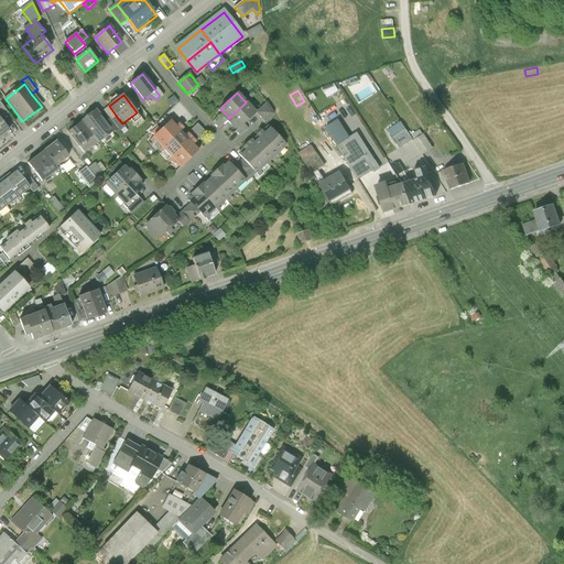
[(256,114),(246,102),(229,118),(238,128),(243,125),(256,114)]
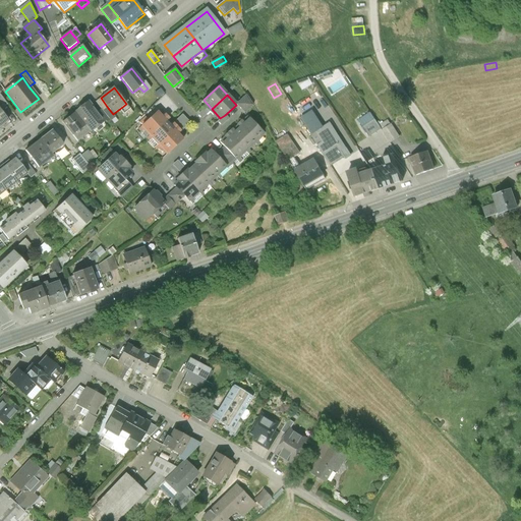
[(245,111),(252,105),(246,95),(237,103),(245,111)]
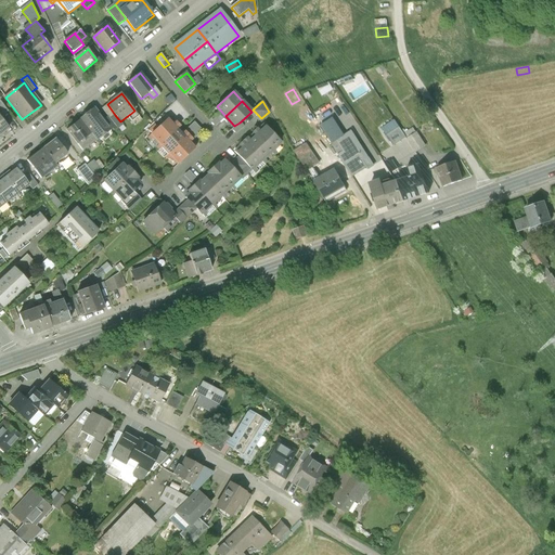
[(107,104),(102,108),(110,119),(115,115),(107,104)]
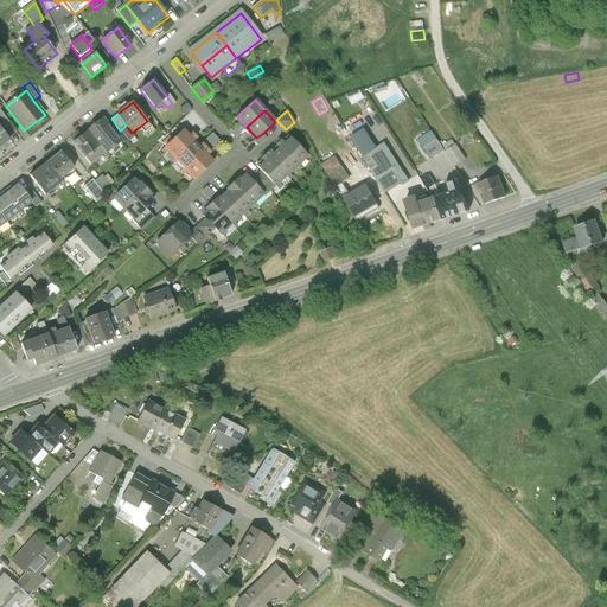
[(106,154),(120,142),(112,133),(101,120),(87,131),(98,146),(104,153),(106,154)]
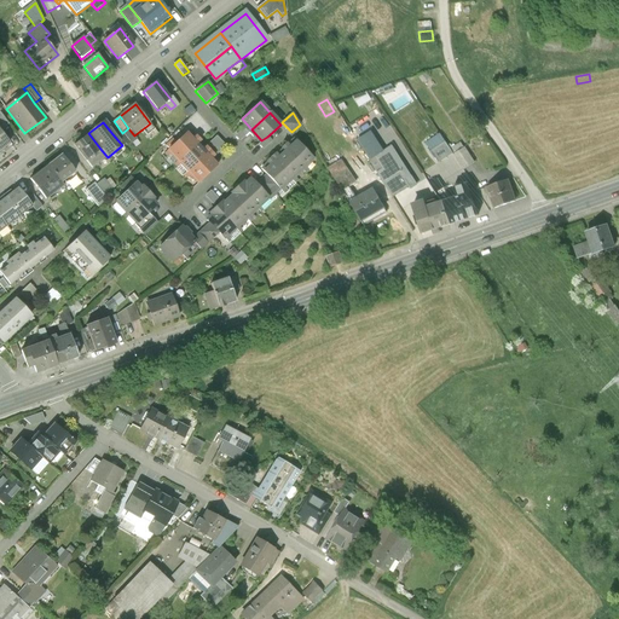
[(168,150),(178,161),(198,140),(189,131),(177,143),(169,149),(168,150)]
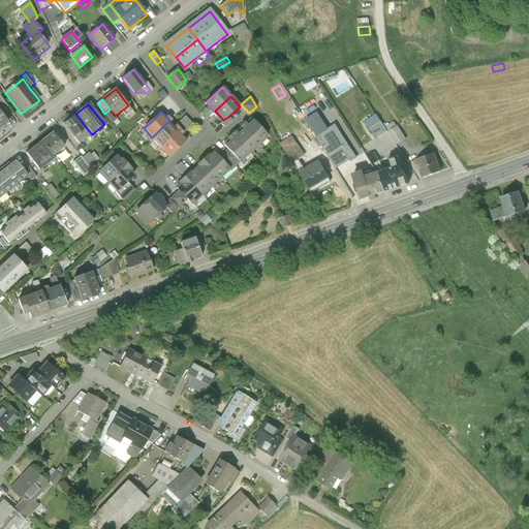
[(101,113),(97,116),(104,124),(109,121),(101,113)]
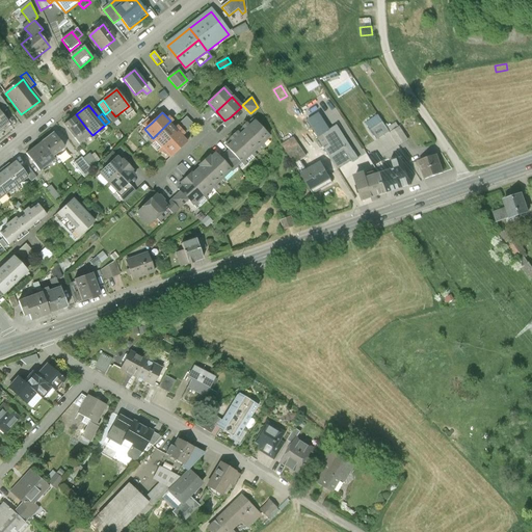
[(74,137),(86,128),(76,114),(63,125),(74,137)]
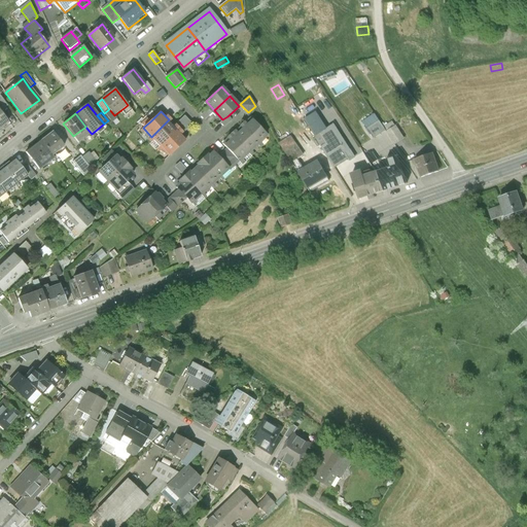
[(376,115),(363,123),(375,139),(386,132),(384,128),(376,115)]
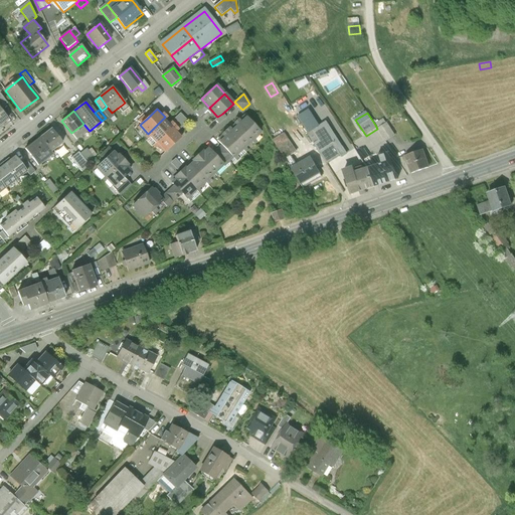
[(180,114),(171,123),(173,126),(179,131),(188,122),(180,114)]
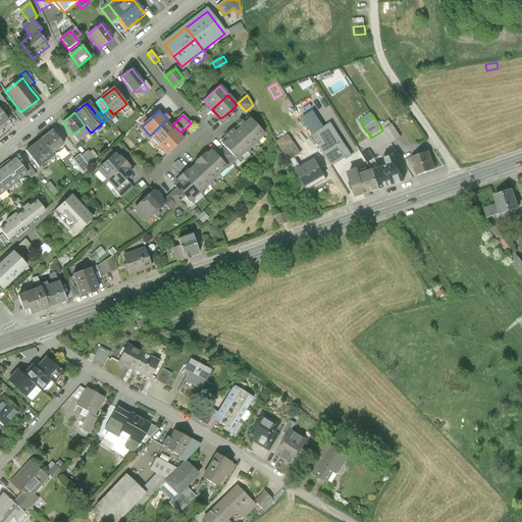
[(220,118),(217,121),(221,125),(228,119),(225,115),(220,118)]
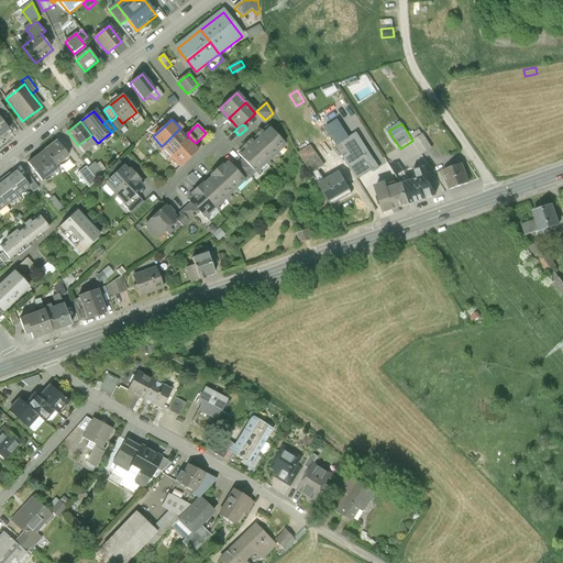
[(151,132),(154,135),(161,130),(157,127),(151,132)]
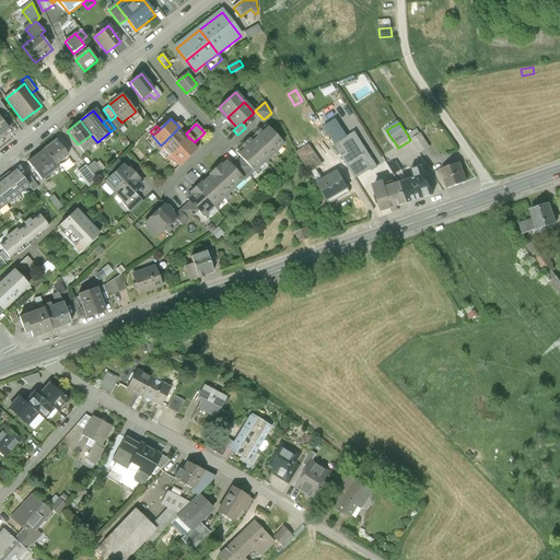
[(161,146),(170,154),(188,137),(186,133),(179,127),(161,146)]
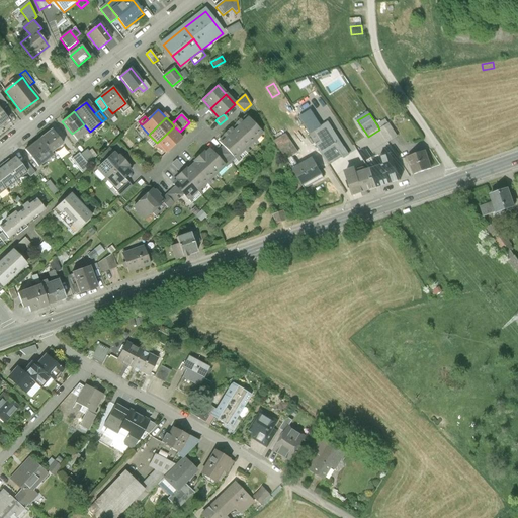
[(236,123),(239,127),(252,142),(261,134),(248,118),(243,123),(240,120),(236,123)]
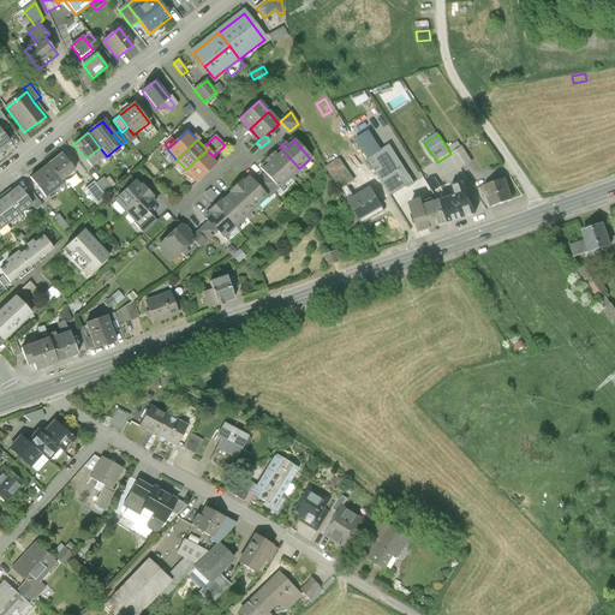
[(451,154),(452,155),(463,148),(459,142),(448,149),(451,154)]
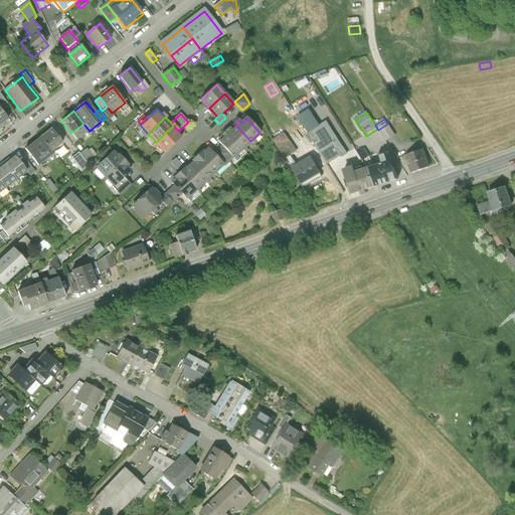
[(327,121),(308,133),(327,164),(341,155),(342,158),(348,154),(327,121)]
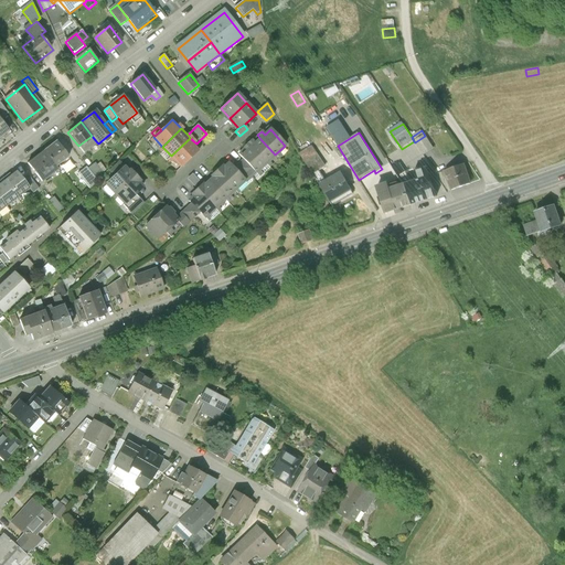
[(83,152),(97,142),(92,136),(78,146),(83,152)]
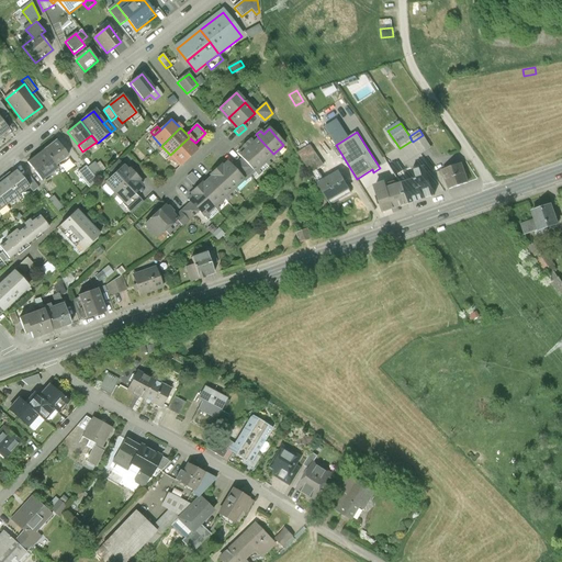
[(431,149),(423,135),(413,142),(422,156),(431,149)]
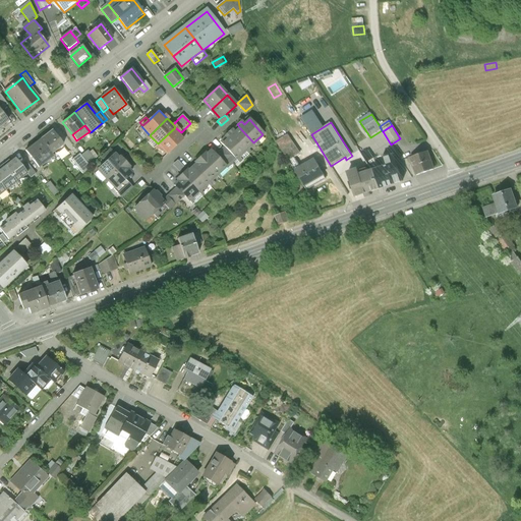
[(181,132),(175,127),(158,143),(167,153),(184,136),(181,132)]
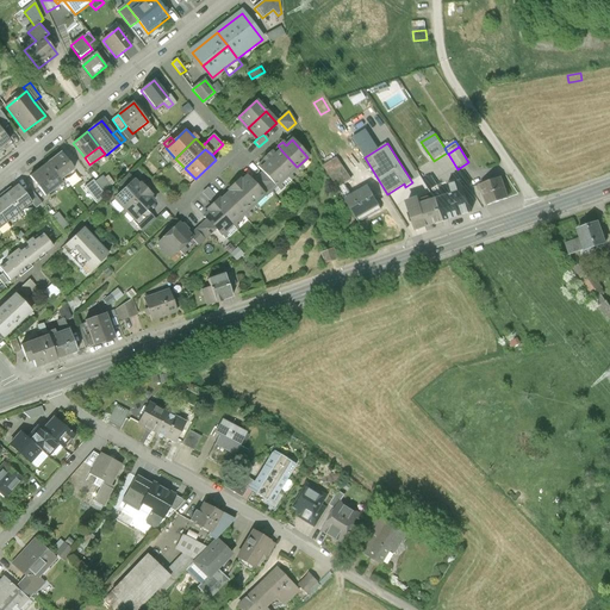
[(271,151),(267,155),(287,176),(297,167),(281,150),(275,155),(271,151)]
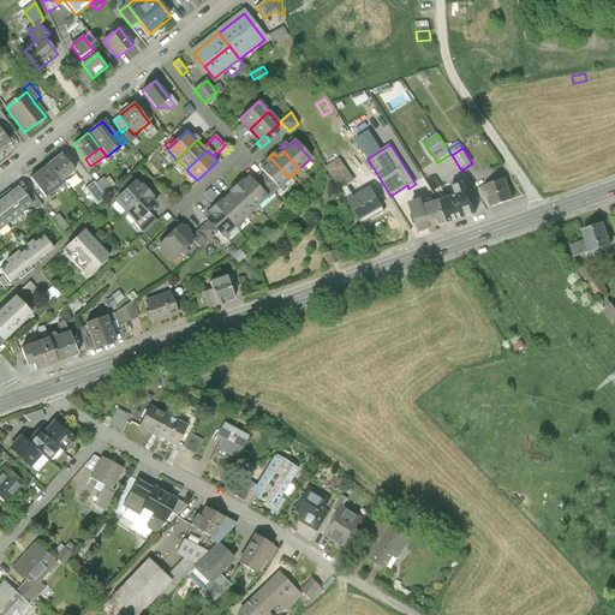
[(61,154),(48,163),(61,179),(73,169),(61,154)]
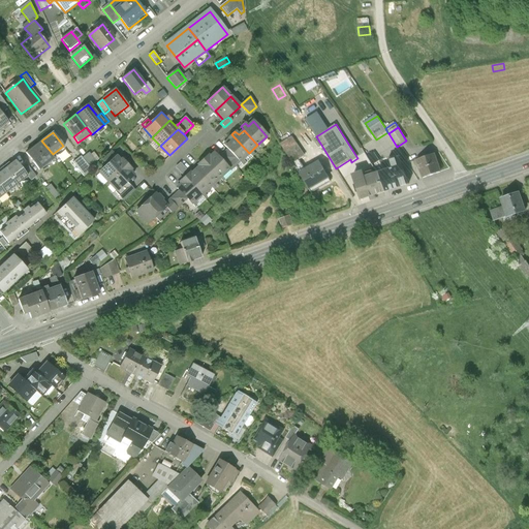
[(240,162),(249,153),(231,134),(227,138),(230,143),(225,147),(227,149),(237,158),(240,162)]
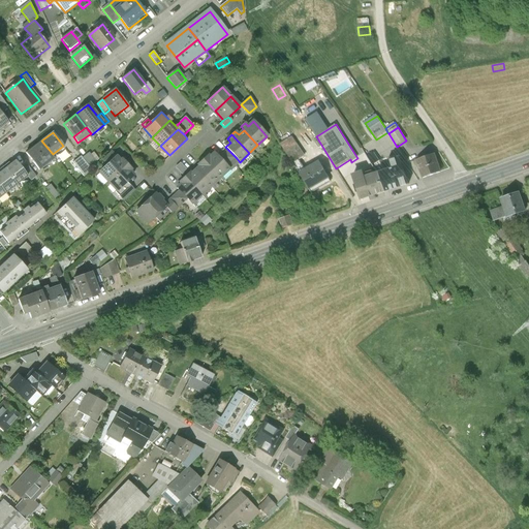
[(306,157),(292,137),(281,145),(294,164),(306,157)]
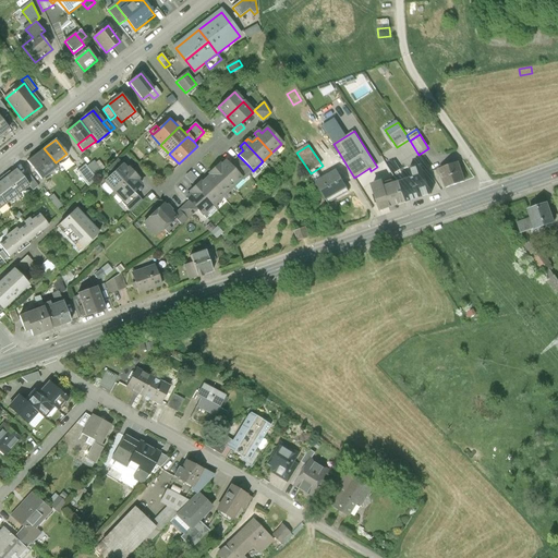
[(58,166),(56,162),(44,148),(27,161),(41,179),(58,166)]
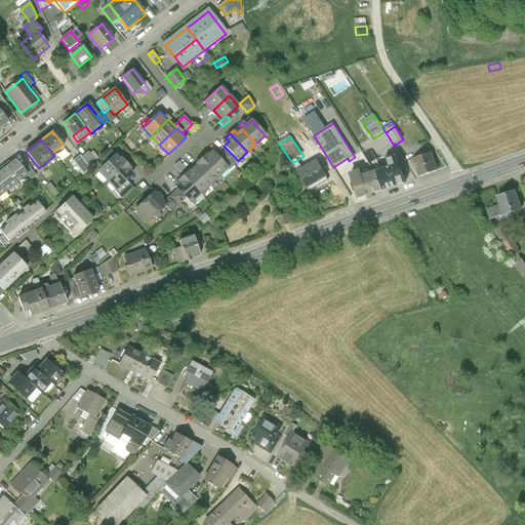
[(235,157),(226,148),(216,156),(226,166),(235,157)]
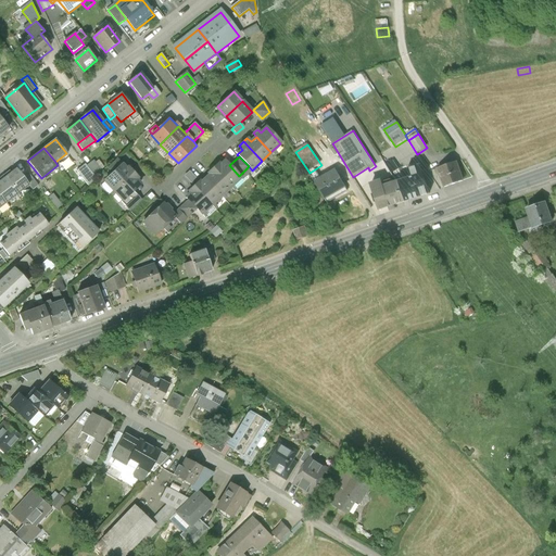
[(117,160),(106,168),(111,173),(121,163),(117,160)]
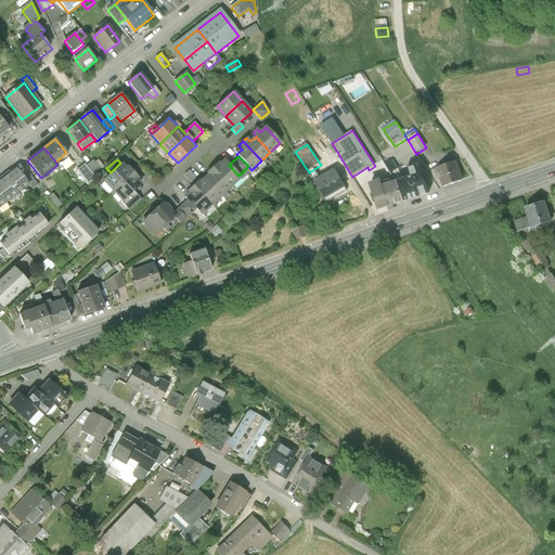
[(86,167),(95,178),(103,172),(93,160),(86,167)]
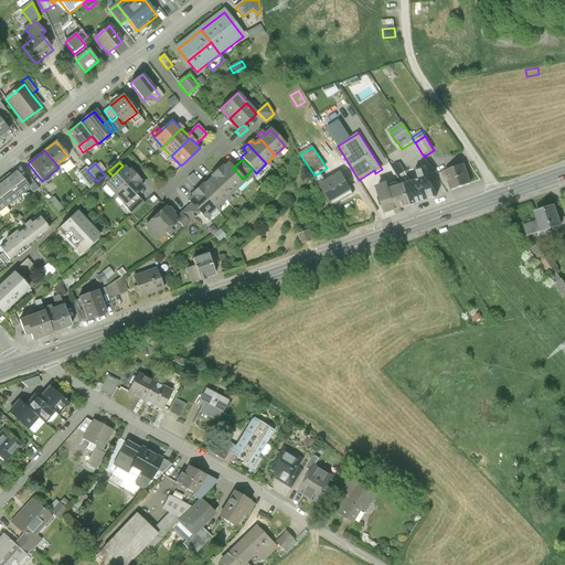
[(222,167),(216,171),(235,191),(245,181),(243,179),(233,168),(228,163),(224,169),(222,167)]
